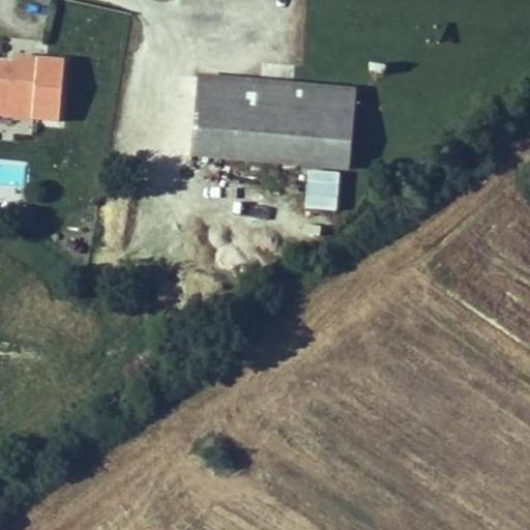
[(47,61),(63,63),(64,54),(48,52),(47,61)]
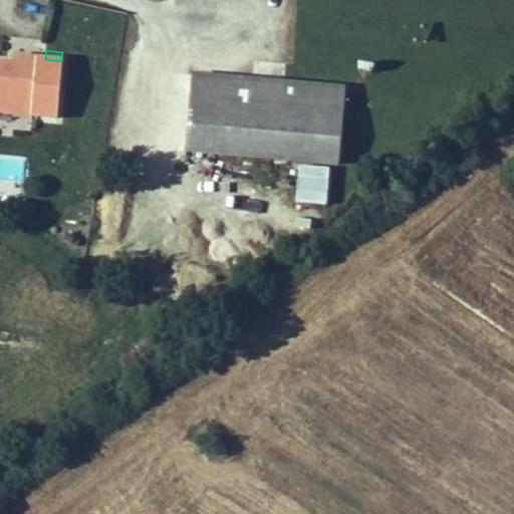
[(31,78),(29,97),(59,100),(57,111),(104,116),(108,86),(89,84),(93,55),(62,52),(61,61),(45,59),(19,56),(17,76),(31,78)]
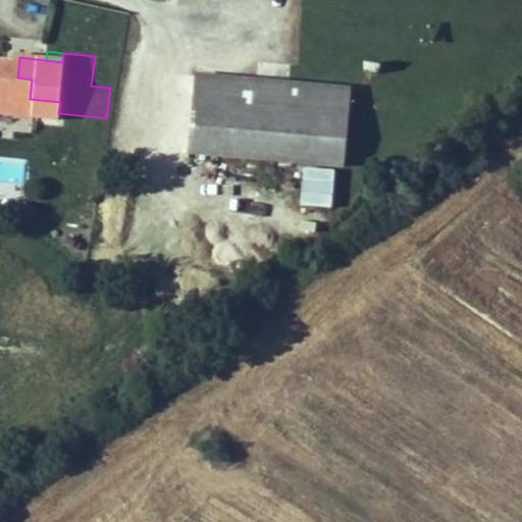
[(226,71),(221,144),(370,158),(377,86),(226,71)]
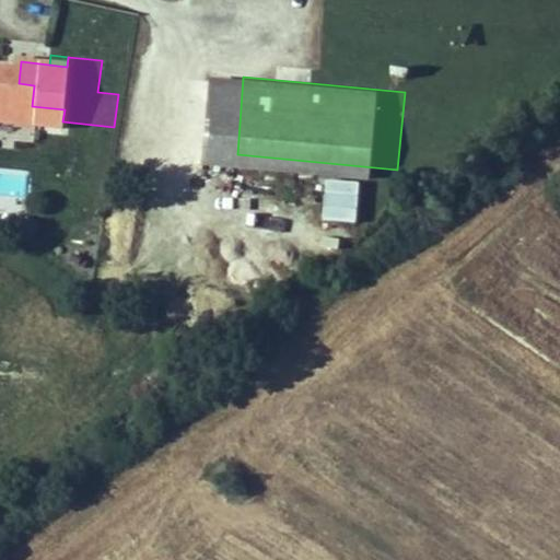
[(19,83),(14,115),(31,117),(32,106),(34,85),(19,83)]
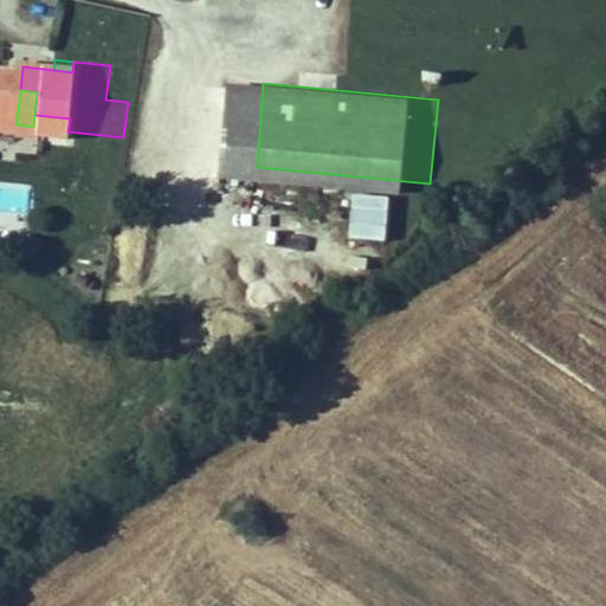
[(70,118),(34,115),(33,127),(68,131),(70,118)]
